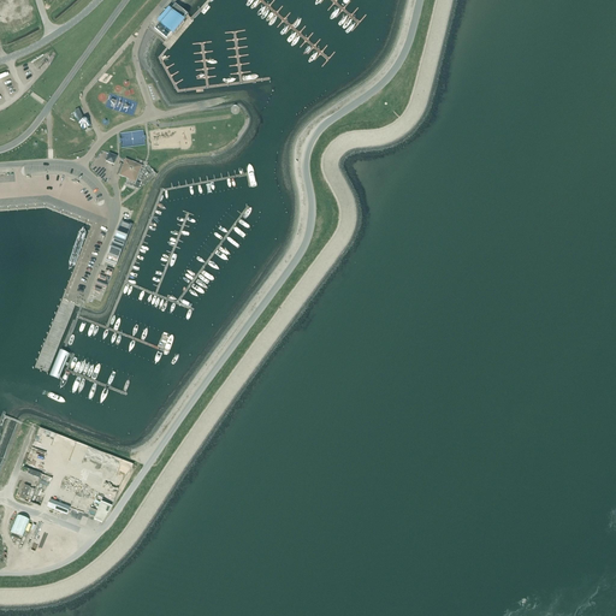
[(175,6),(155,29),(166,40),(187,17),(175,6)]
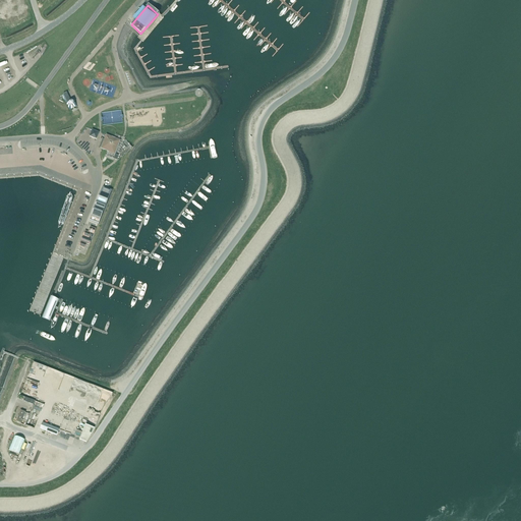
[(70,101),(67,103),(67,102),(66,102),(69,110),(73,108),(77,106),(73,99),(70,100),(70,101)]
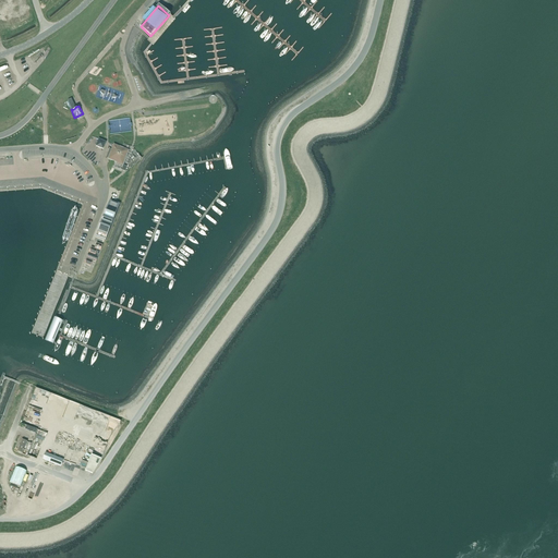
[(104,149),(107,142),(99,140),(96,146),(104,149)]
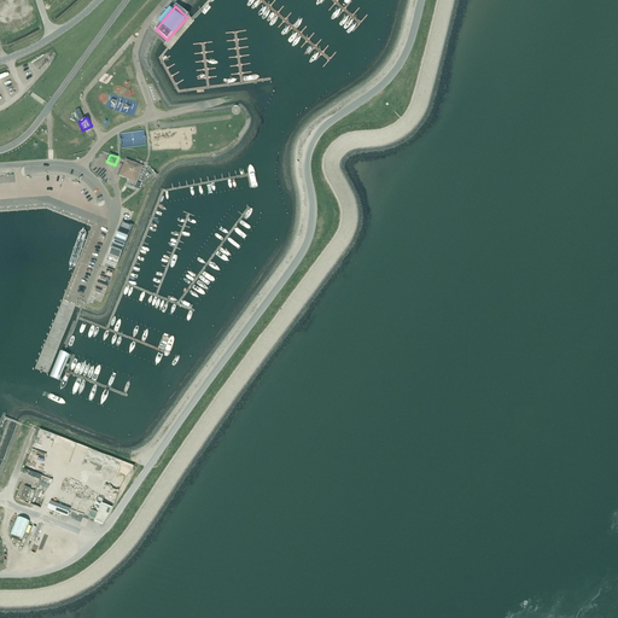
[(127,161),(121,176),(136,184),(140,174),(143,167),(127,161)]
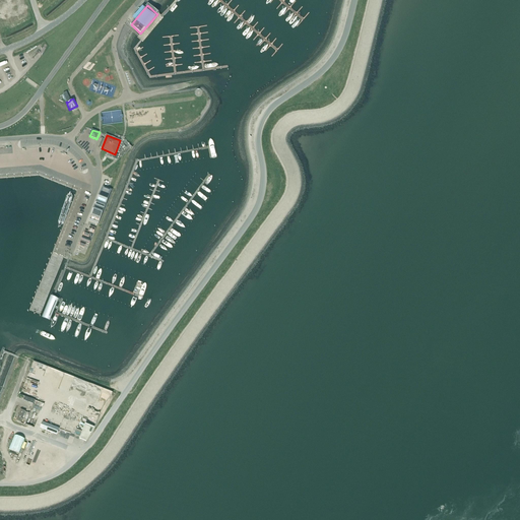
[(92,212),(89,220),(99,224),(112,191),(102,187),(101,189),(98,198),(92,212)]
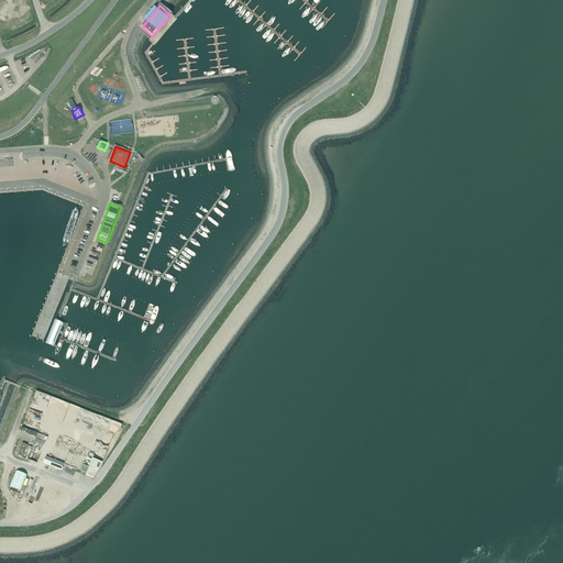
[(92,250),(86,267),(91,268),(91,269),(94,263),(97,264),(97,265),(103,247),(98,245),(96,251),(92,250)]
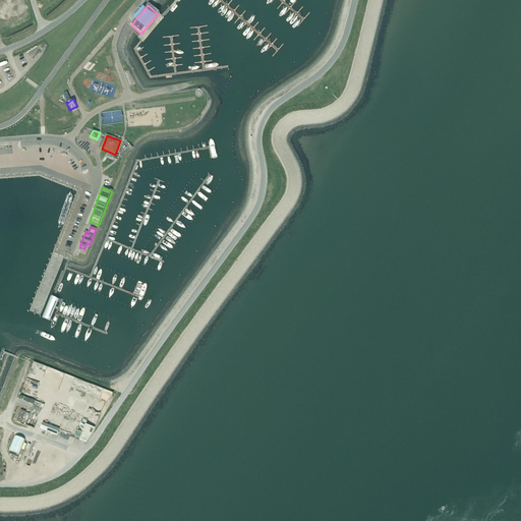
[(59,299),(51,296),(42,317),(50,321),(59,299)]
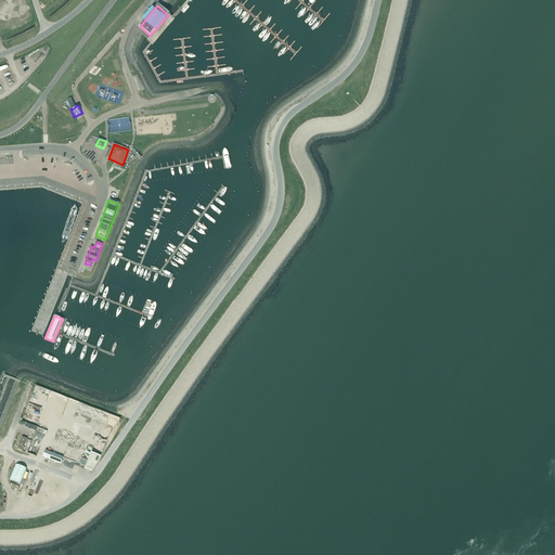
[(23,437),(17,450),(23,452),(27,439),(23,437)]
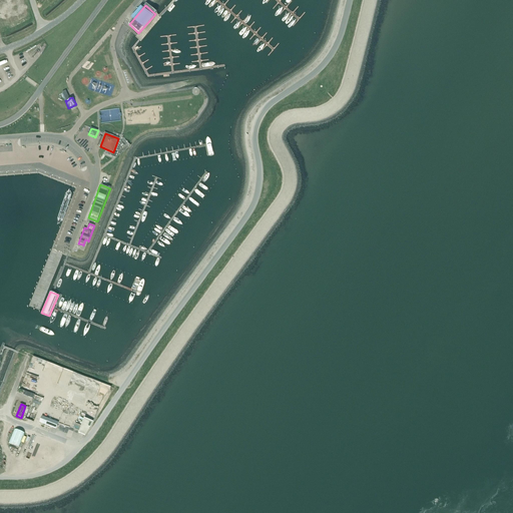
[(42,417),(40,422),(56,429),(58,423),(42,417)]
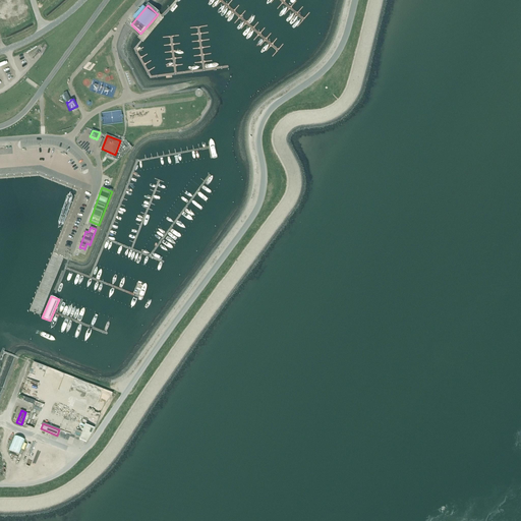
[(87,443),(96,429),(85,425),(80,440),(87,443)]
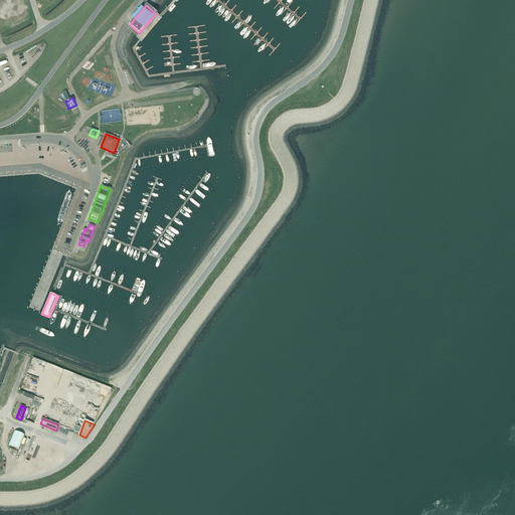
[(15,432),(9,445),(19,450),(25,436),(15,432)]
